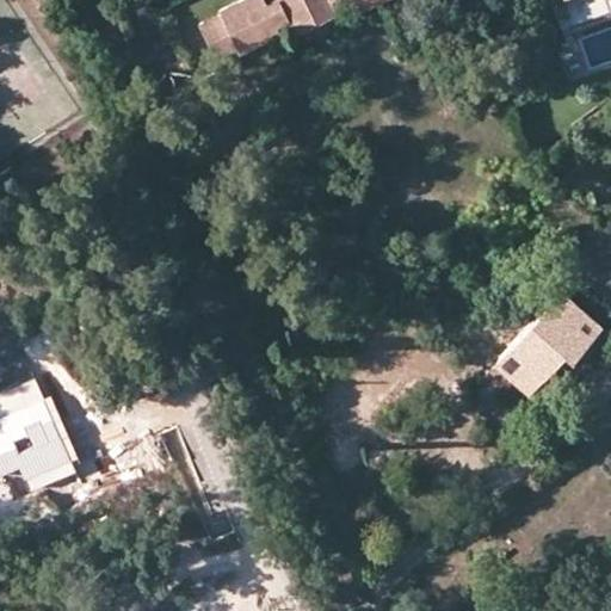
[(191,26),(207,59),(250,37),(248,34),(270,24),(273,32),(315,13),(314,11),(335,1),(340,11),(362,0),(258,0),(261,6),(240,16),(232,0),(230,0),(210,11),(213,16),(191,26)]
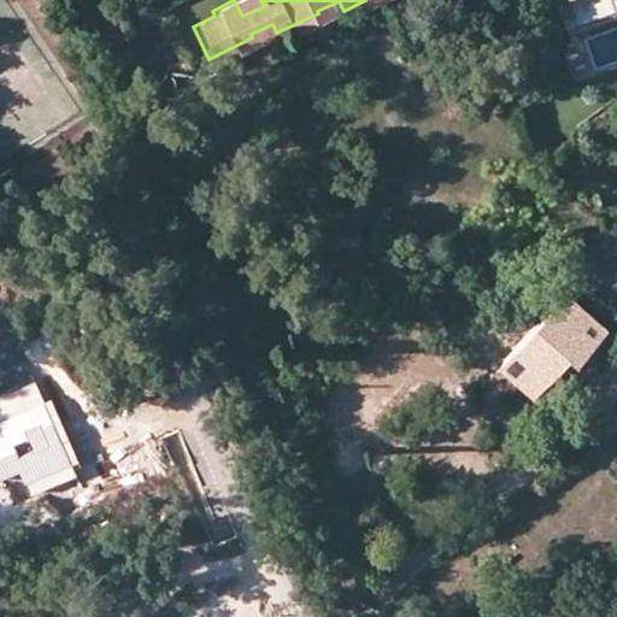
[(499,374),(522,393),(533,401),(553,376),(564,364),(575,374),(609,333),(564,295),(499,374)]
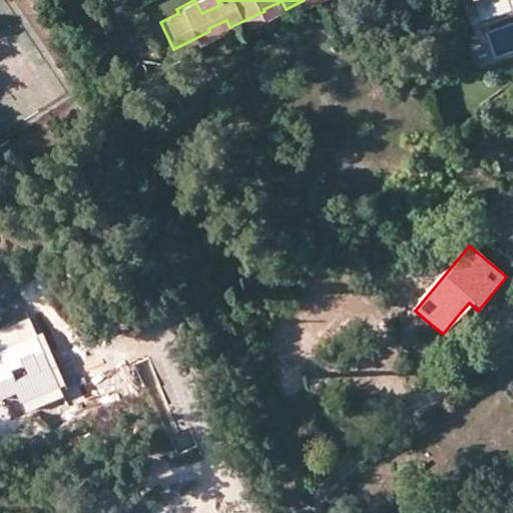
[(470,321),(478,311),(469,303),(460,313),(470,321)]
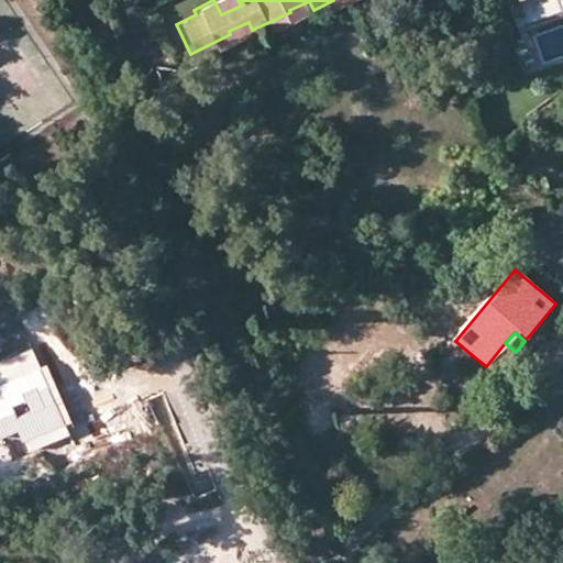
[(470,367),(476,359),(455,341),(449,350),(470,367)]
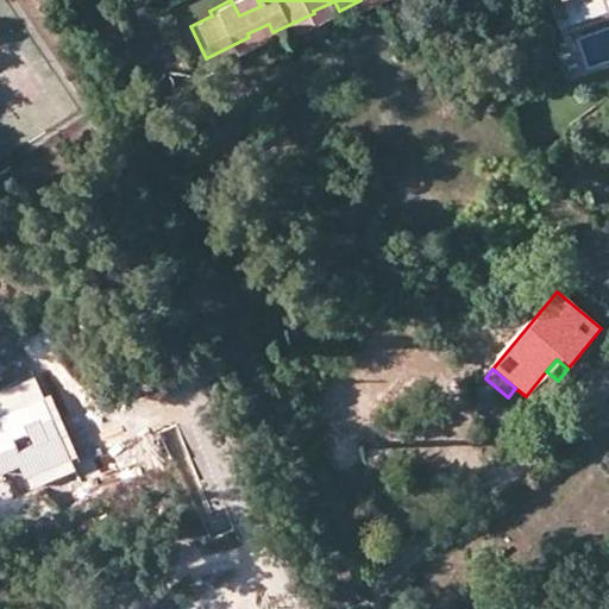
[(56,427),(33,376),(0,390),(0,424),(1,425),(0,425),(0,473),(19,466),(29,489),(75,469),(56,427)]
